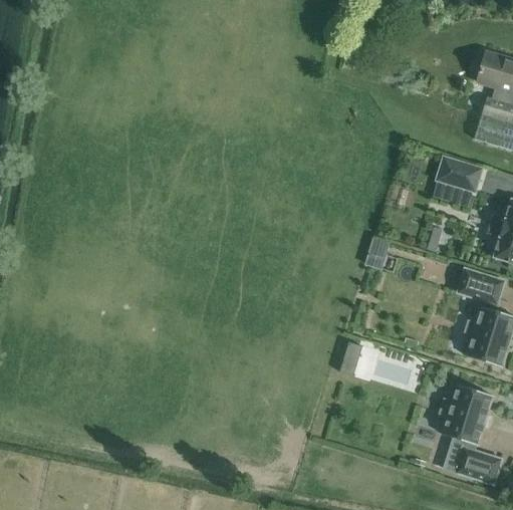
[(482,112),(474,138),(512,149),(512,103),(512,102),(512,55),(486,48),(476,81),(494,87),(492,96),(487,94),(483,109),(482,112)]
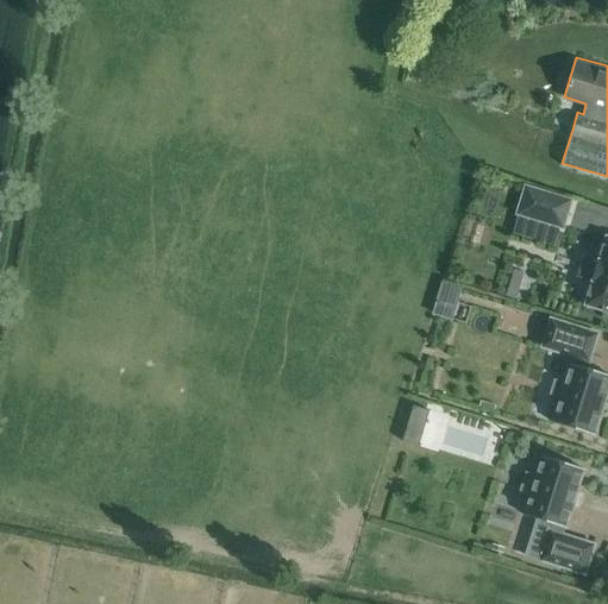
[(524,182),(514,212),(563,226),(572,197),(524,182)]
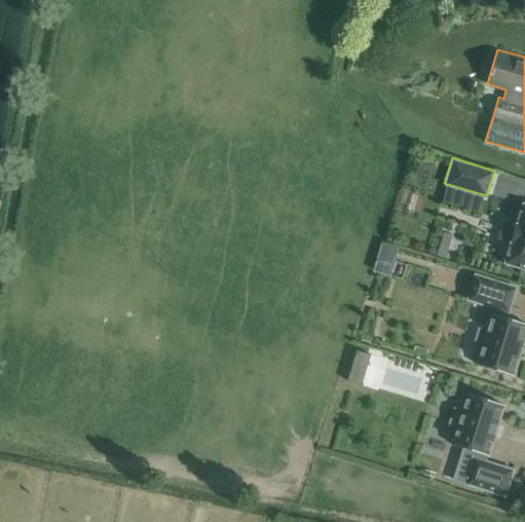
[(406,187),(403,197),(412,200),(415,190),(406,187)]
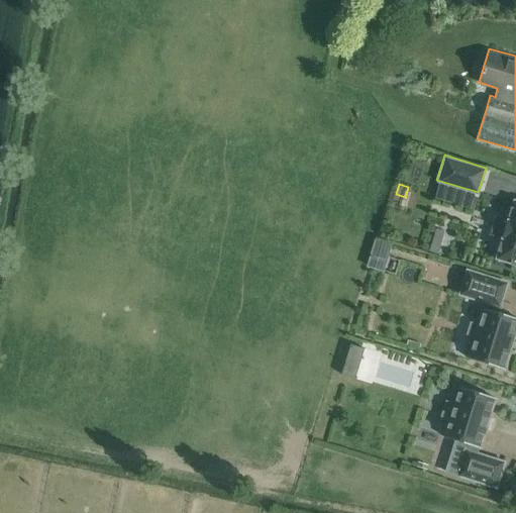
[(495,213),(489,233),(494,235),(501,237),(495,258),(515,264),(515,198),(513,197),(507,216),(500,214),(495,213)]
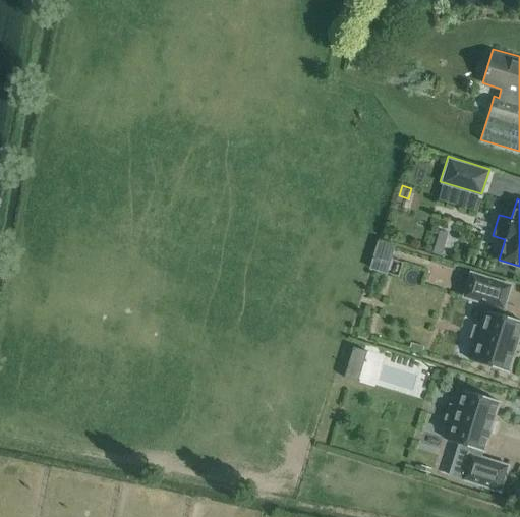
[(439,227),(431,252),(441,254),(448,230),(439,227)]
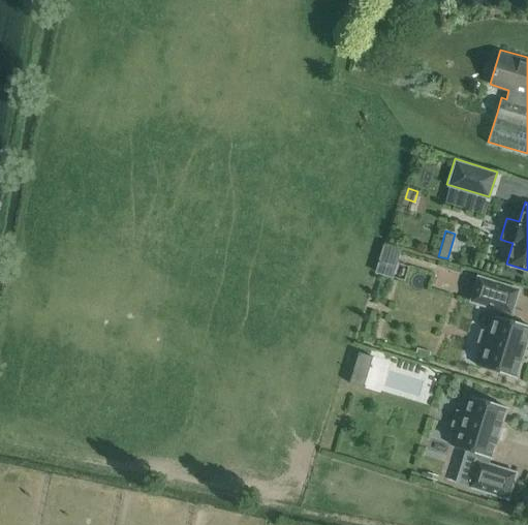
[(475,273),(467,300),(496,308),(489,330),(488,334),(484,348),(483,349),(478,365),(517,376),(527,339),(527,323),(508,317),(510,312),(511,313),(520,286),(475,273)]
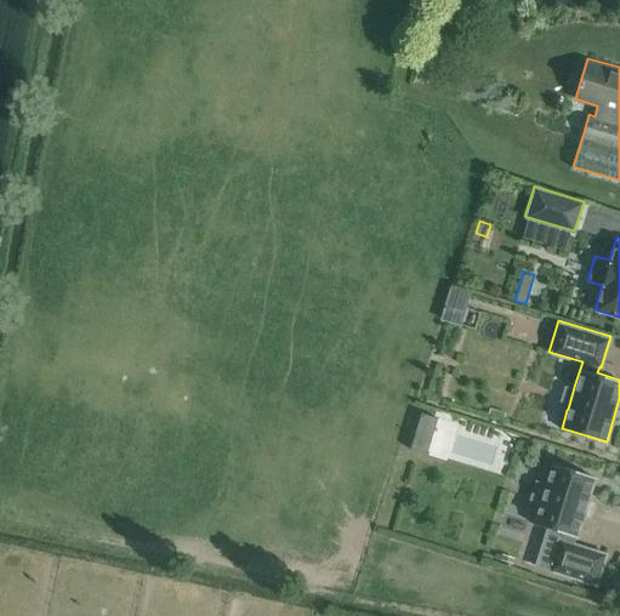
[(539,505),(534,523),(547,526),(546,530),(567,536),(567,540),(566,543),(564,543),(556,571),(555,574),(596,586),(607,552),(574,542),(576,536),(578,537),(593,479),(595,475),(551,463),(545,482),(544,486),(541,495),(539,503),(539,505)]
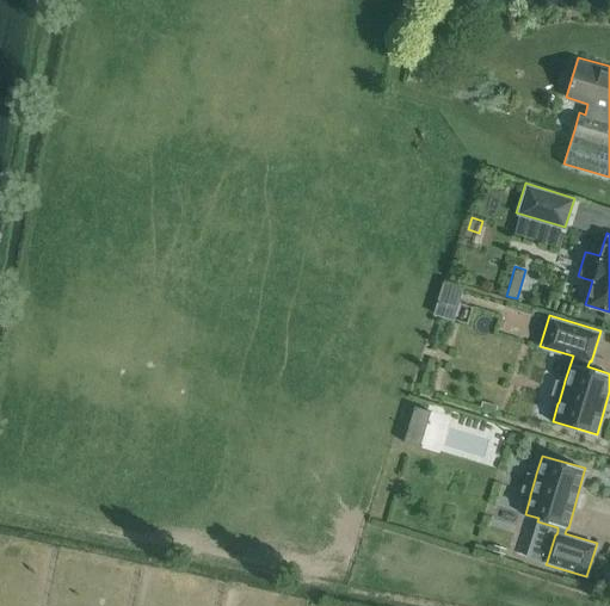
[(487,542),(485,546),(505,552),(506,548),(494,543),(494,544),(487,542)]
